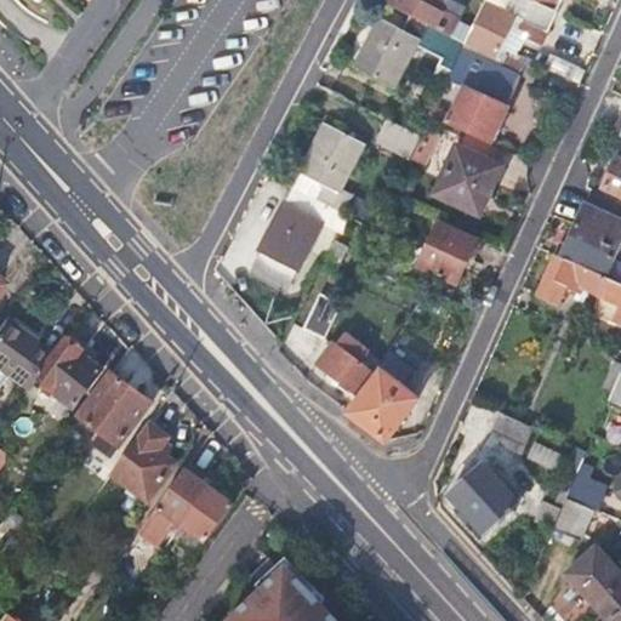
[(388,0),(387,4),(409,15),(449,35),(456,20),(433,9),(438,0),(388,0)]
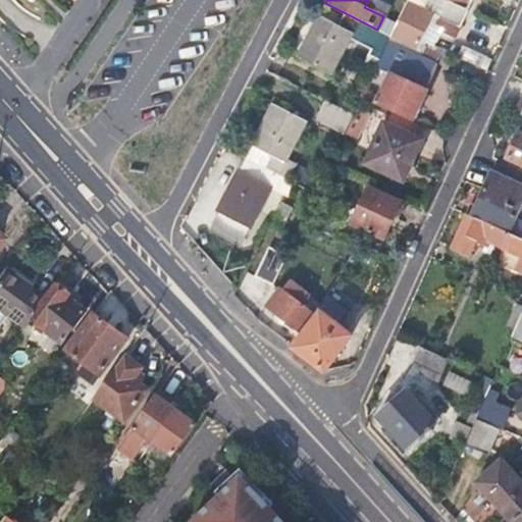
[(460,23),(467,9),(446,0),(424,0),(421,6),(407,0),(406,0),(395,23),(421,36),(433,11),(460,23)]
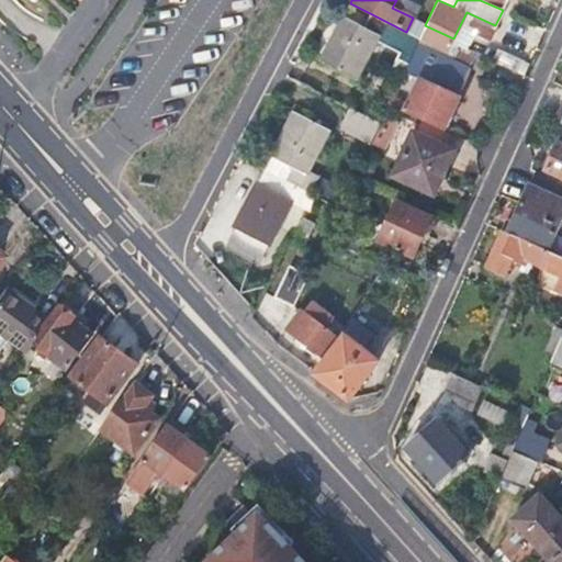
[(480,0),(503,10),(506,0),(480,0)]
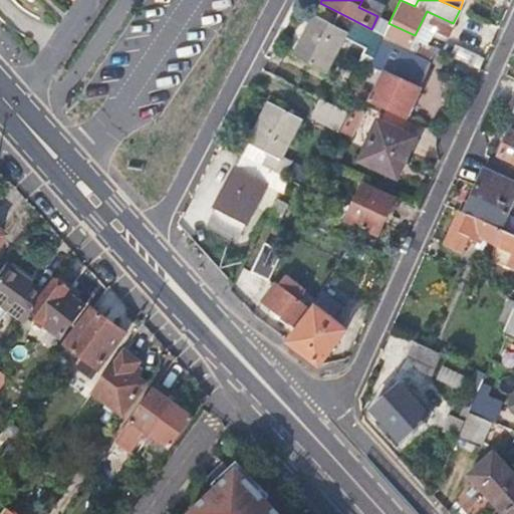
[(371,60),(381,38),(382,35),(371,29),(338,12),(331,24),(313,15),(292,56),(324,72),(343,37),(362,47),(360,54),(371,60)]
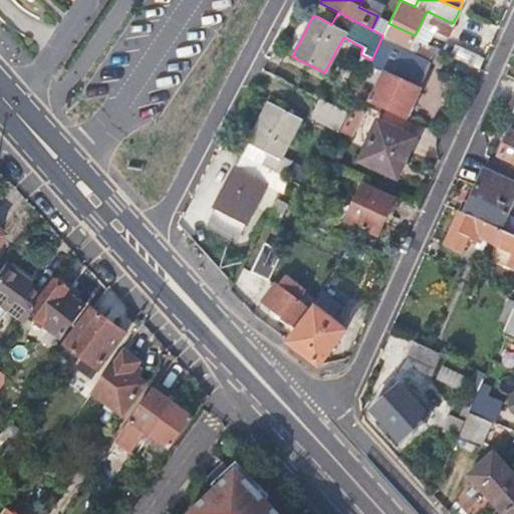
[(410,46),(415,35),(389,23),(383,33),(410,46)]
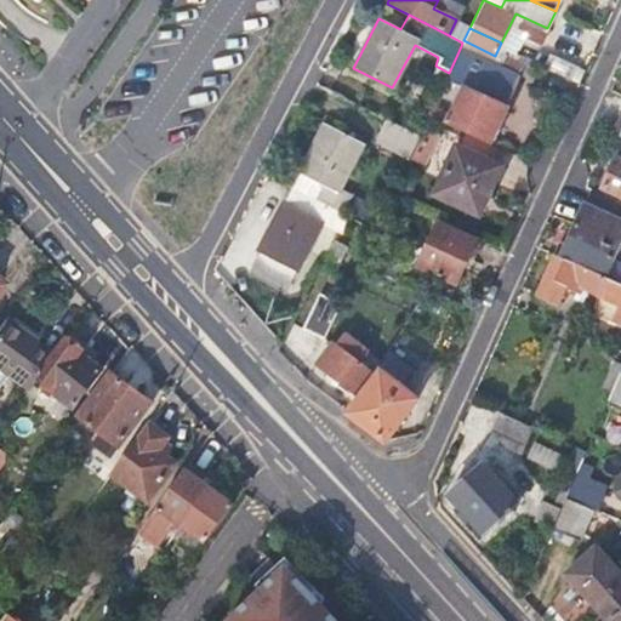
[(429,113),(490,142),(523,74),(499,63),(461,46),(449,73),(429,113)]
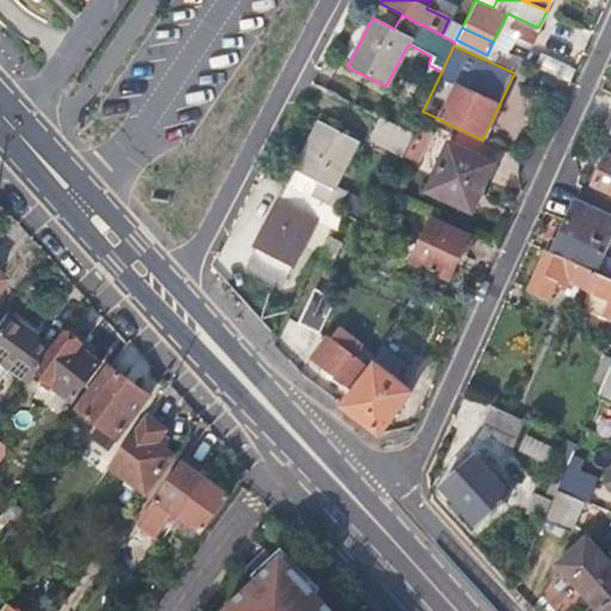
[(412,134),(378,117),(368,140),(402,156),(412,134)]
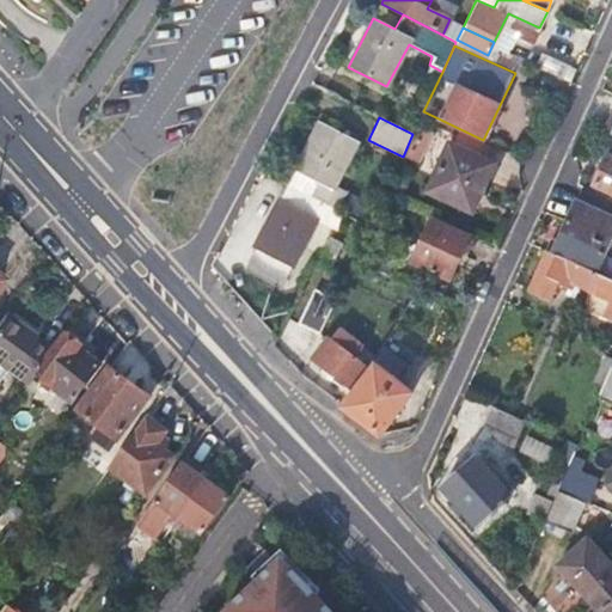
[(318,123),(287,185),(338,212),(347,193),(335,187),(357,144),(318,123)]
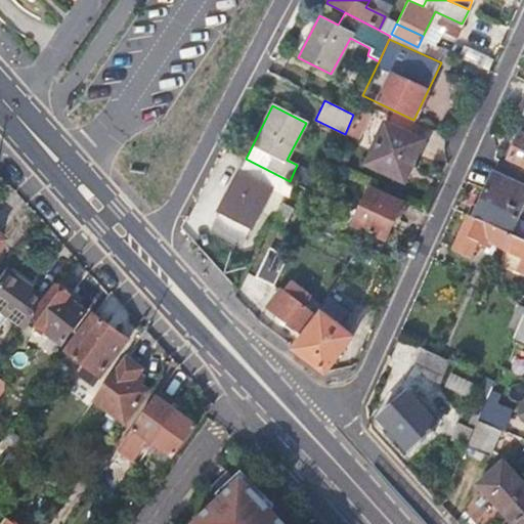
[(386,121),(367,163),(405,180),(424,139),(386,121)]
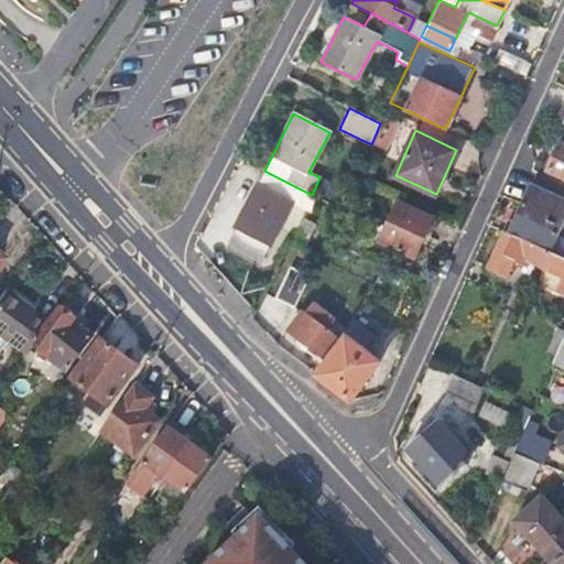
[(563,137),(549,171),(563,176),(563,137)]
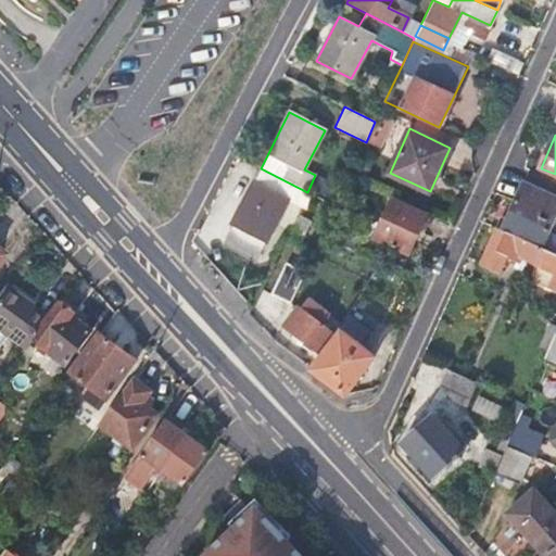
[(307,192),(261,168),(231,225),(232,228),(224,244),(257,262),(288,201),(305,210),(312,194),(307,192)]
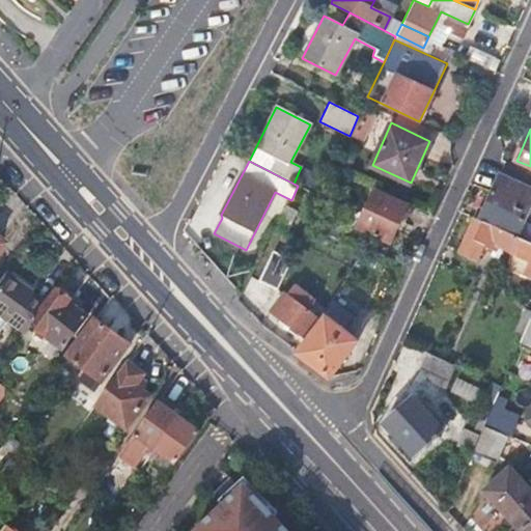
[(530,172),(505,161),(481,219),(516,235),(530,203),(530,172)]
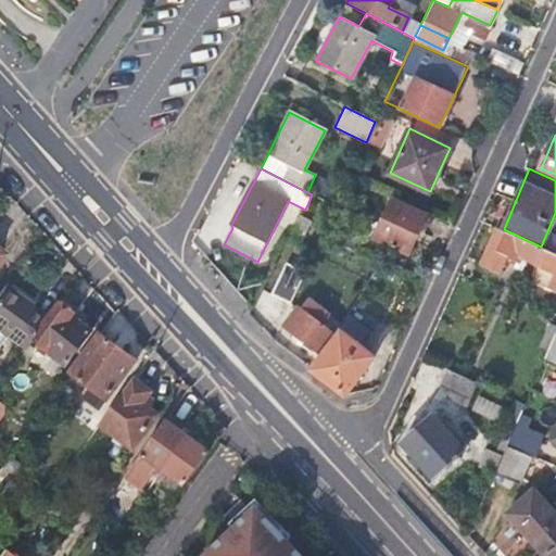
[(426,214),(392,199),(374,235),(408,251),(426,214)]
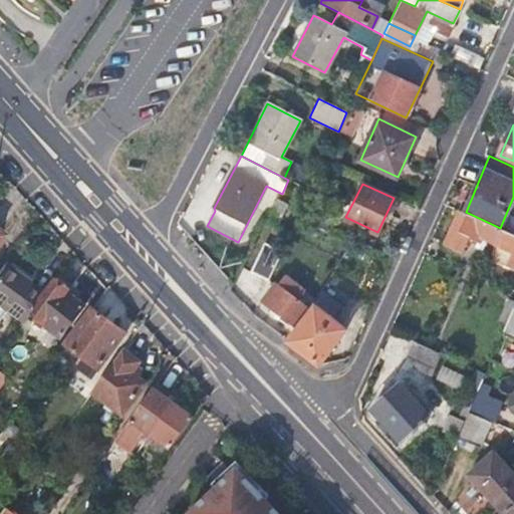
[(466,212),(461,210),(445,245),(463,253),(469,238),(481,242),(484,238),(498,244),(492,259),(513,268),(513,266),(513,234),(500,228),(466,212)]
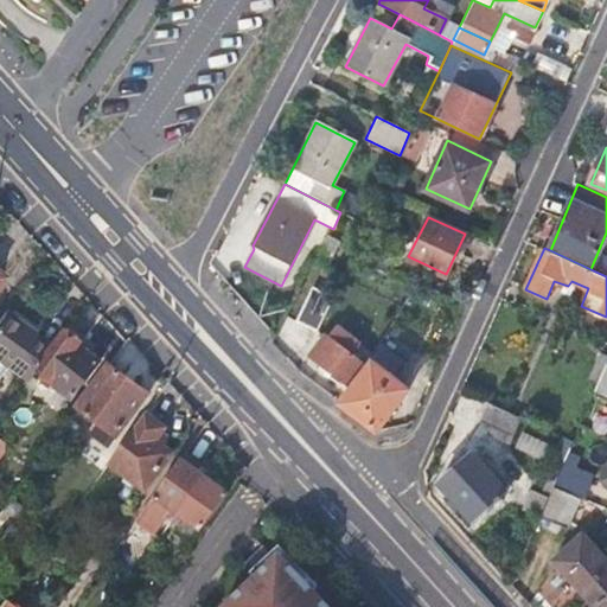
[(296,320),(317,332),(318,330),(327,310),(333,296),(312,287),(296,320)]
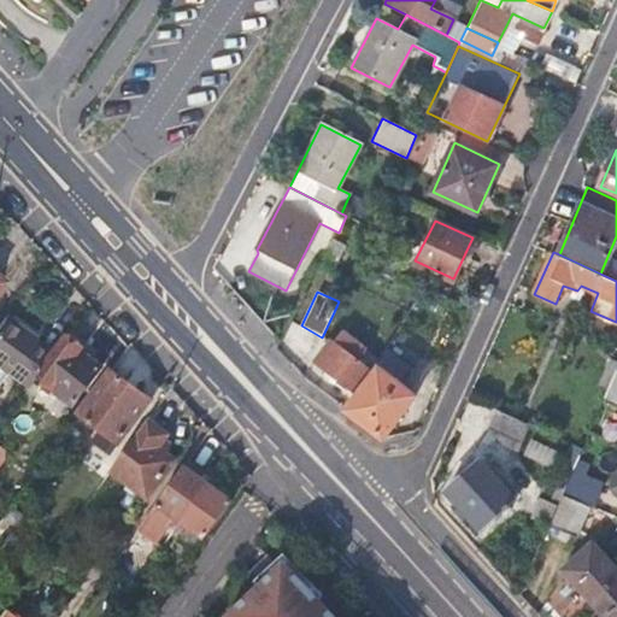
[(6,316),(0,324),(0,365),(10,372),(25,386),(31,377),(53,350),(6,316)]
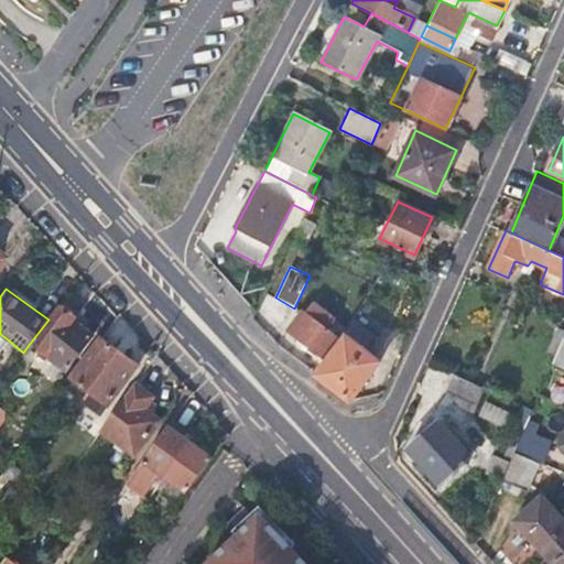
[(289,329),(324,357),(337,339),(325,329),(333,318),(311,302),(303,311),(289,329)]
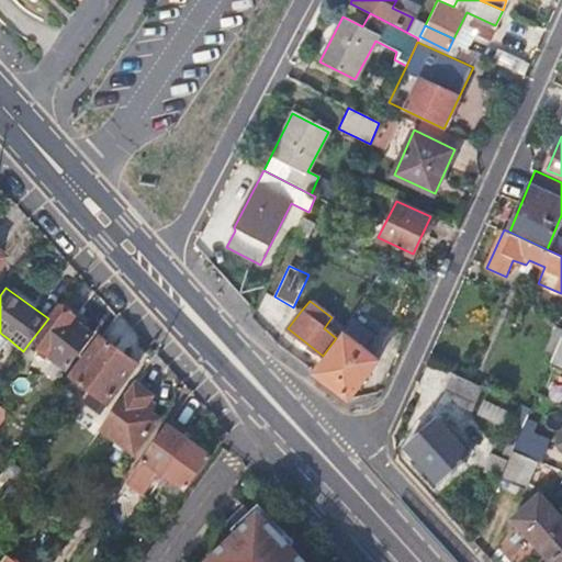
[(59,304),(48,318),(29,344),(65,370),(91,334),(74,322),(77,316),(75,314),(76,312),(63,303),(59,304)]
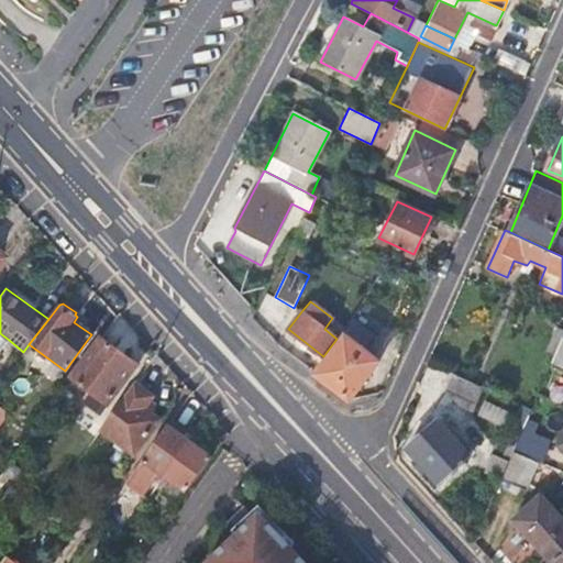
[(328,359),(316,373),(349,398),(351,397),(378,361),(366,352),(377,337),(352,316),(344,328),(345,338),(341,342),(328,359)]
